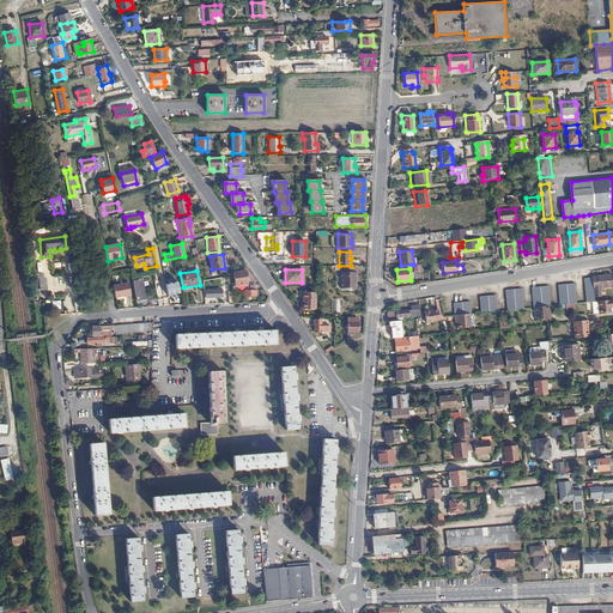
[(236,285),(237,290),(242,290),(243,290),(248,290),(244,271),(232,273),(235,285),(236,285)]
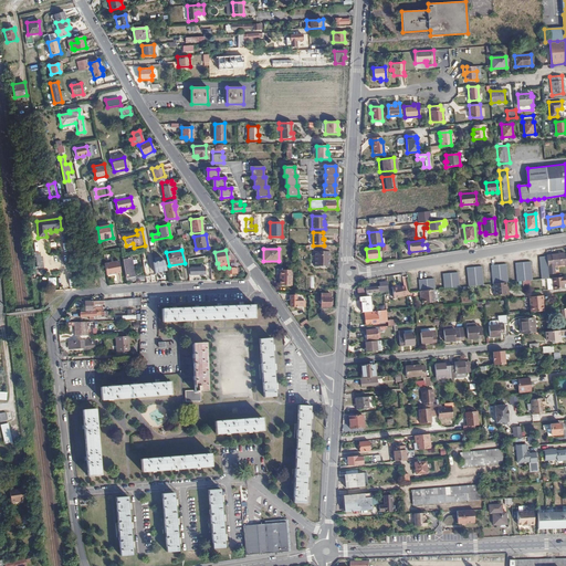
[(328,265),(328,251),(316,251),(315,265),(328,265)]
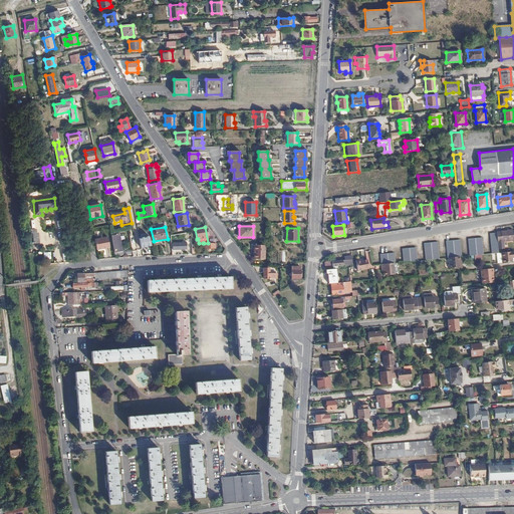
[(35,230),(30,230),(31,234),(32,234),(34,244),(39,243),(38,234),(35,235),(35,230)]
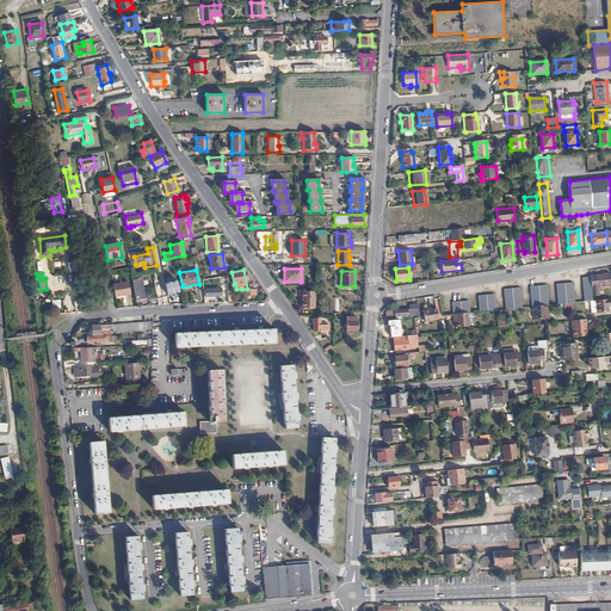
[(603,275),(590,276),(590,277),(591,296),(599,295),(598,288),(610,287),(609,273),(603,273),(603,275)]
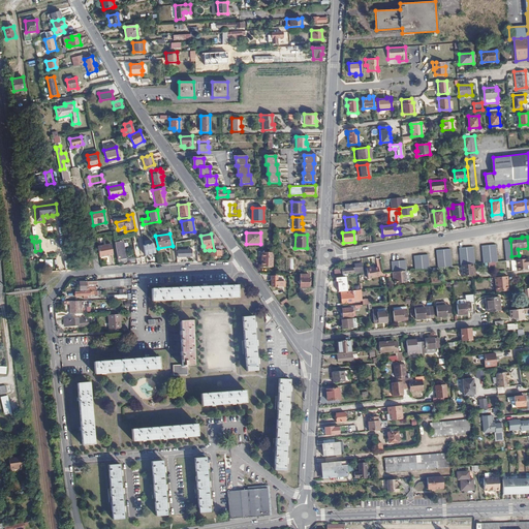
[(511,256),(510,240),(504,241),(505,260),(512,260),(511,256)]
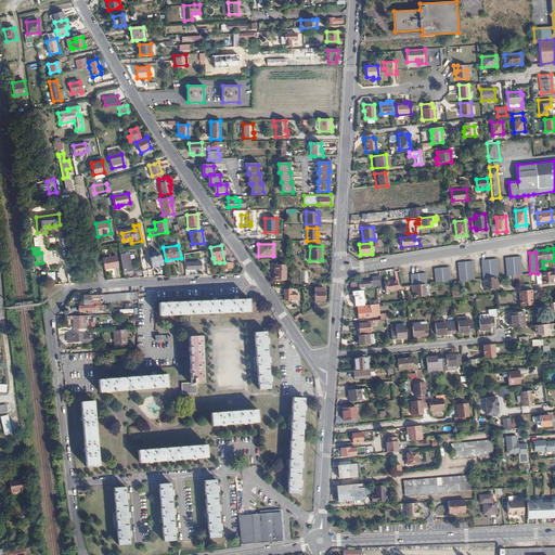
[(119,255),(124,276),(131,274),(131,271),(129,271),(127,257),(129,257),(128,253),(119,255)]
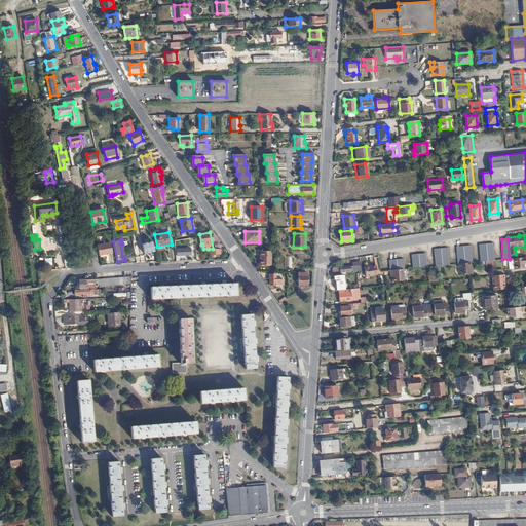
[(110,242),(97,245),(99,255),(112,253),(110,242)]
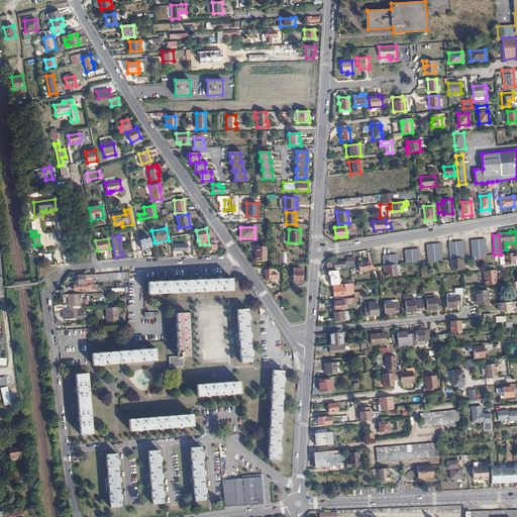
[(138,239),(139,250),(150,248),(149,238),(138,239)]
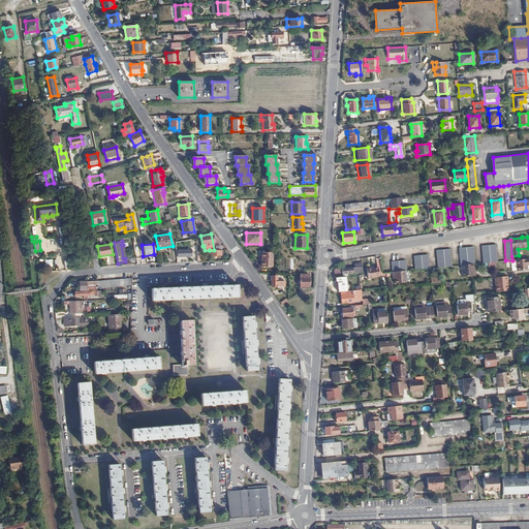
[(484,263),(497,261),(495,245),(481,246),(484,263)]
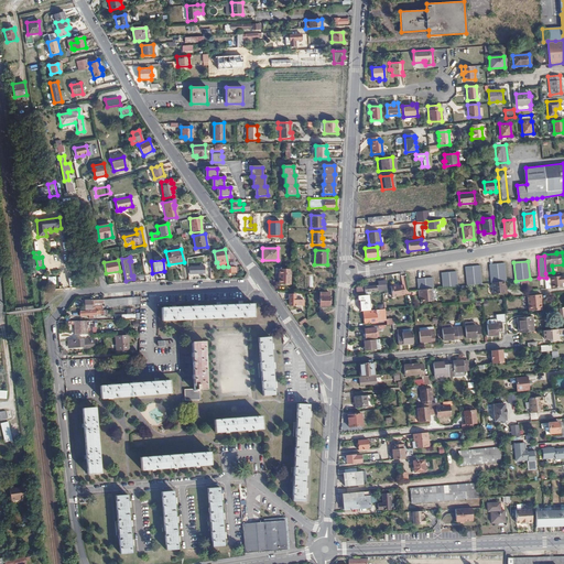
[(489,264),(491,283),(492,283),(501,282),(505,282),(506,281),(503,263),(489,264)]
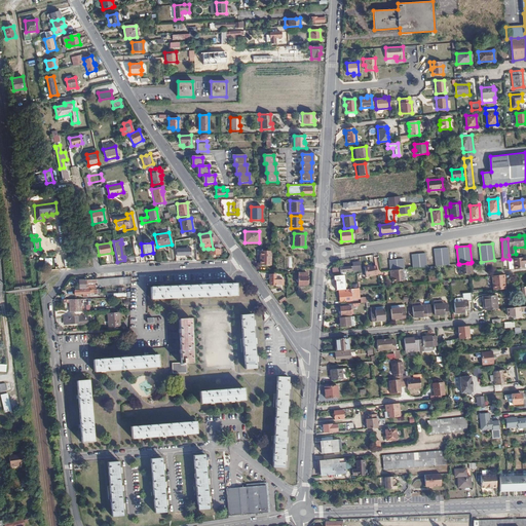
[(434,249),(436,266),(448,265),(447,248),(434,249)]
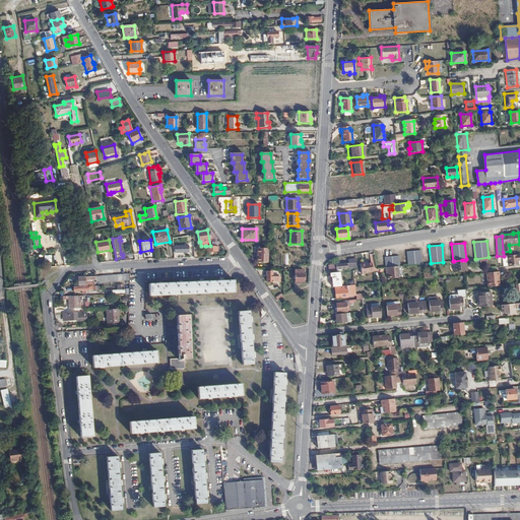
[(267,262),(267,248),(257,248),(257,262),(267,262)]
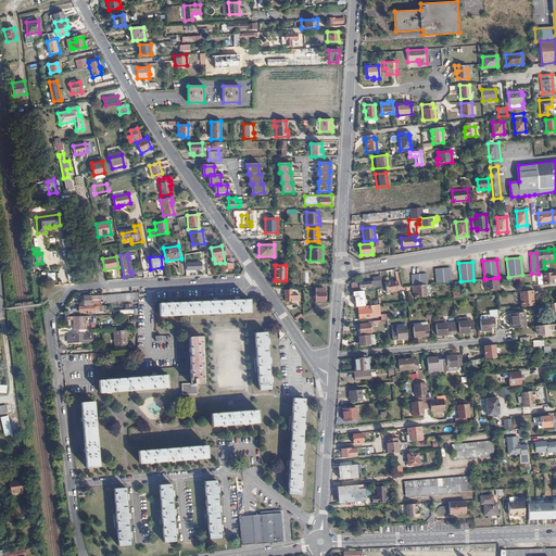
[(436,269),(437,283),(451,282),(450,267),(436,269)]
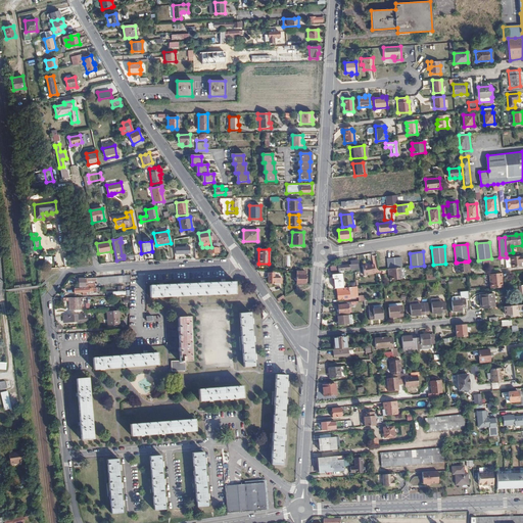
[(522,260),(522,258),(522,255),(518,256),(510,256),(511,268),(521,267),(521,263),(521,262),(522,260)]
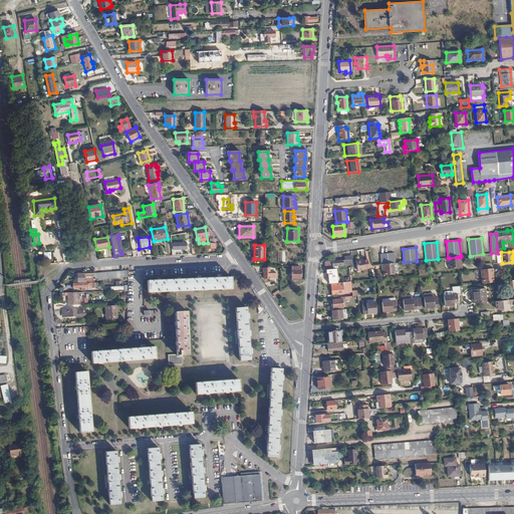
[(379,254),(380,264),(395,263),(394,252),(379,254)]
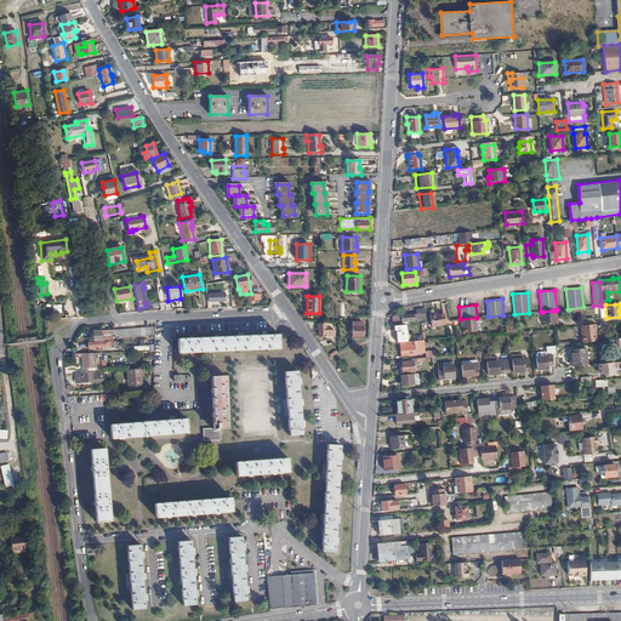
[(426,319),(425,308),(416,309),(417,313),(392,315),(393,322),(426,319)]
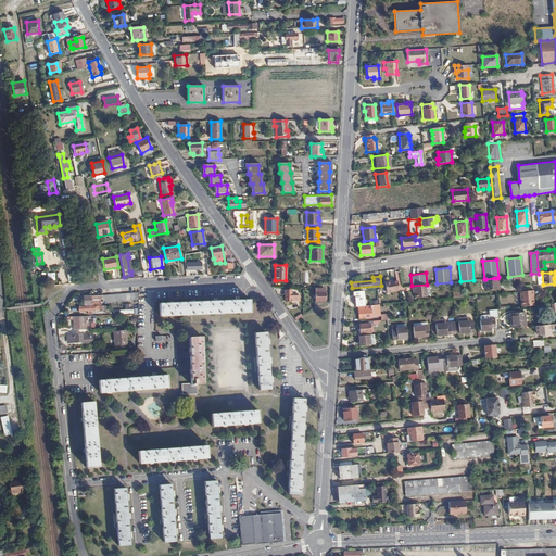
[(494,278),(485,279),(487,291),(500,290),(500,286),(497,286),(497,281),(497,278),(494,278)]
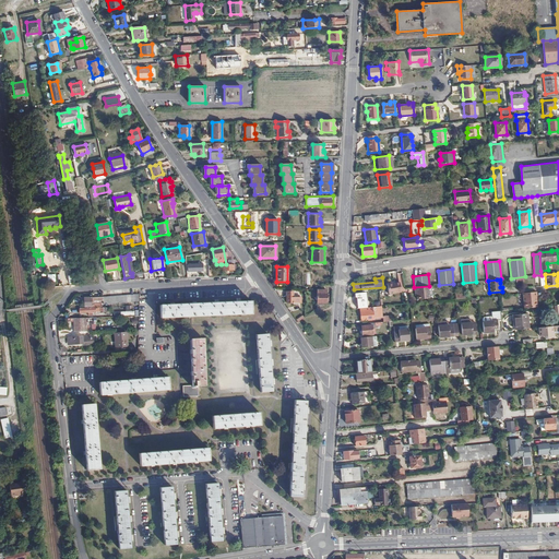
[(429,286),(414,287),(415,292),(416,292),(417,296),(417,299),(429,298),(429,286)]
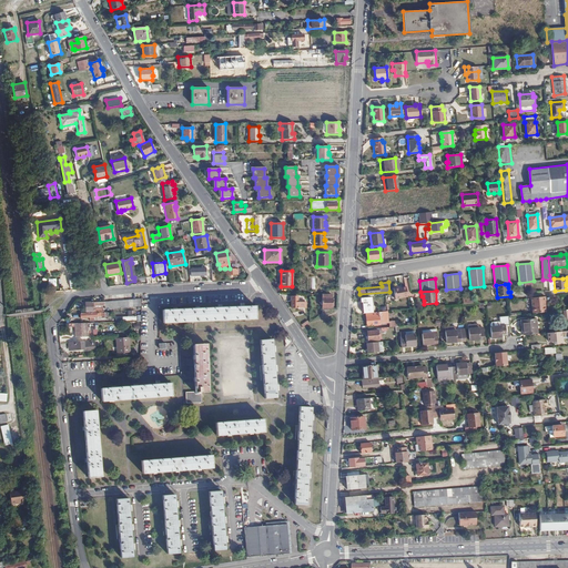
[(332,307),(332,294),(322,294),(322,307),(332,307)]
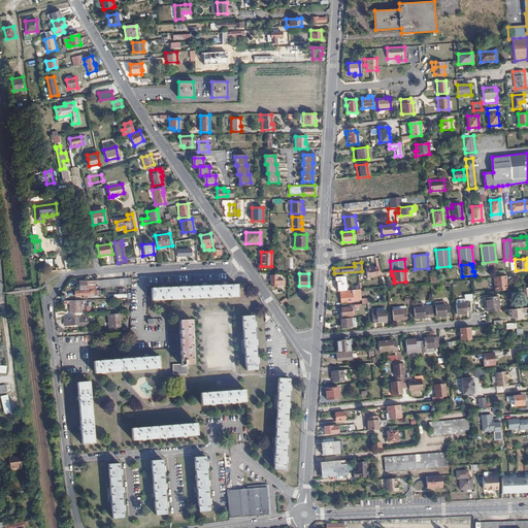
[(270,279),(270,287),(284,287),(284,282),(276,281),(276,275),(268,275),(268,279),(270,279)]
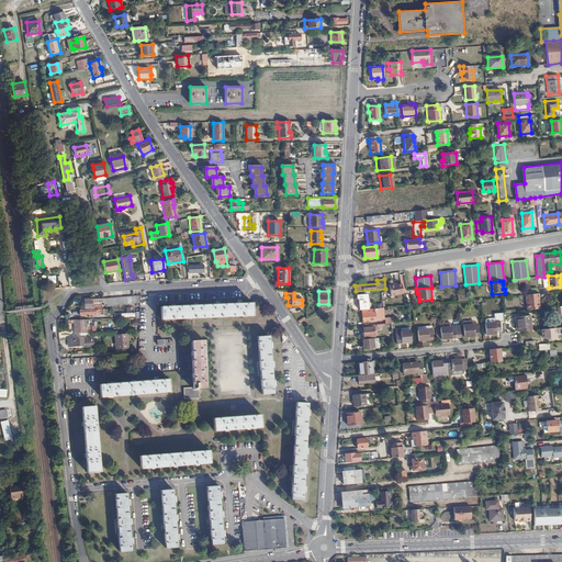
[(539,298),(539,293),(534,293),(526,294),(527,310),(540,308),(540,302),(538,302),(538,298),(539,298)]
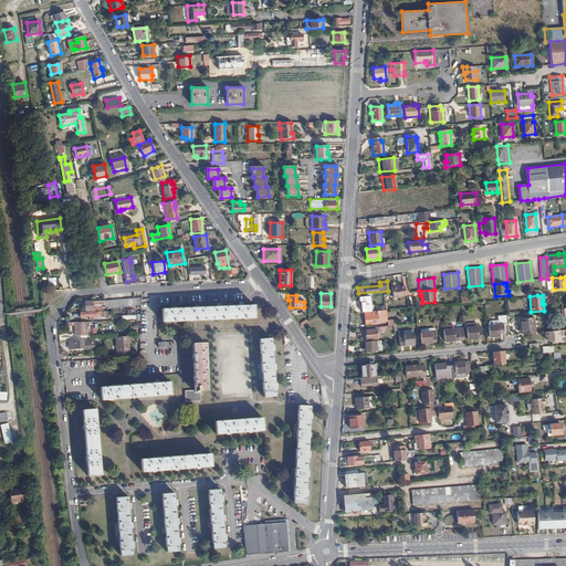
[(105,301),(104,301),(104,304),(104,307),(139,305),(139,297),(105,301)]
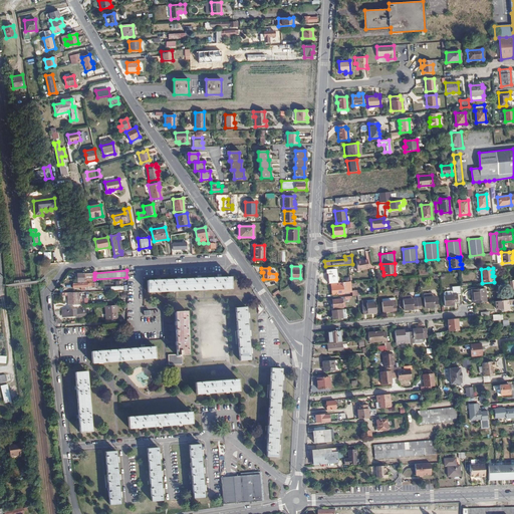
[(91,282),(93,282),(92,280),(84,280),(83,276),(89,275),(89,276),(94,276),(94,273),(77,274),(77,282),(83,282),(85,282),(91,282)]
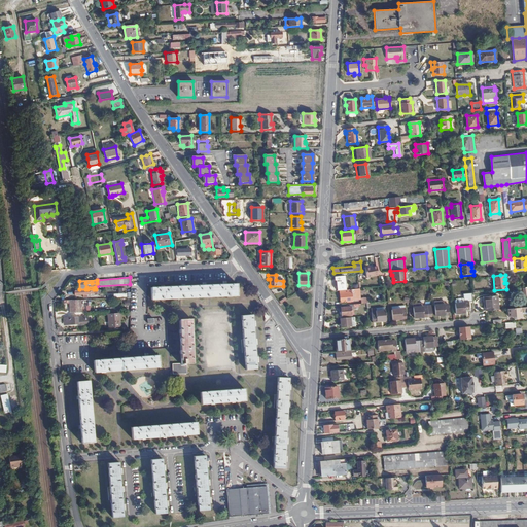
[(237,295),(237,284),(150,286),(151,297),(237,295)]
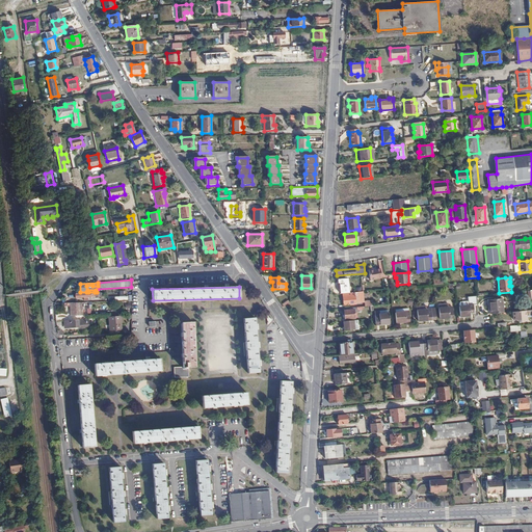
[(128,300),(128,291),(114,291),(115,300),(128,300)]
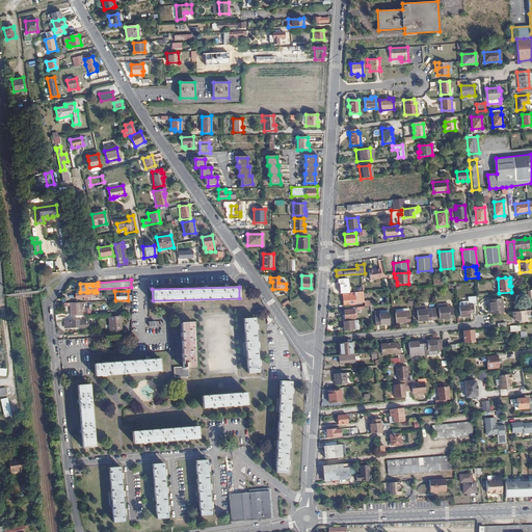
[(95,292),(88,292),(88,293),(75,293),(75,298),(83,297),(84,300),(87,300),(87,297),(90,297),(98,296),(99,296),(101,296),(101,293),(95,293),(95,292)]
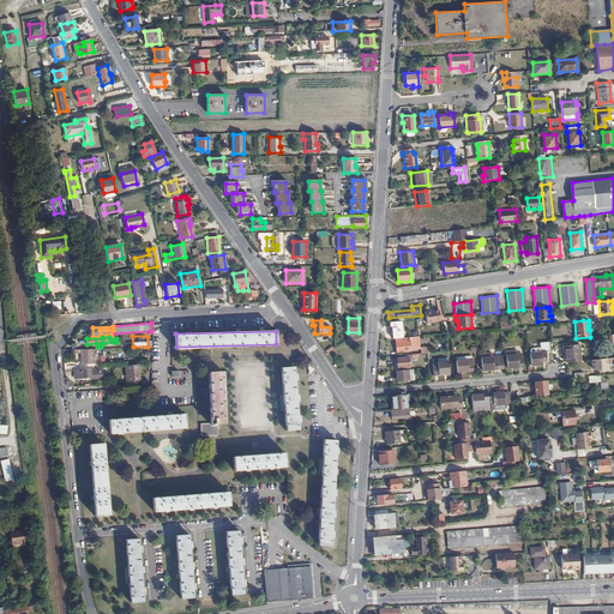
[(411,337),(396,338),(397,351),(411,350),(410,341),(411,341),(411,337)]
